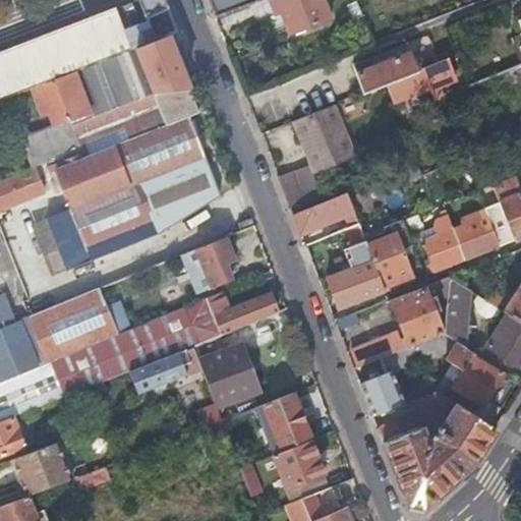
[(139,0),(147,15),(149,21),(157,41),(168,37),(177,33),(164,0),(139,0)]
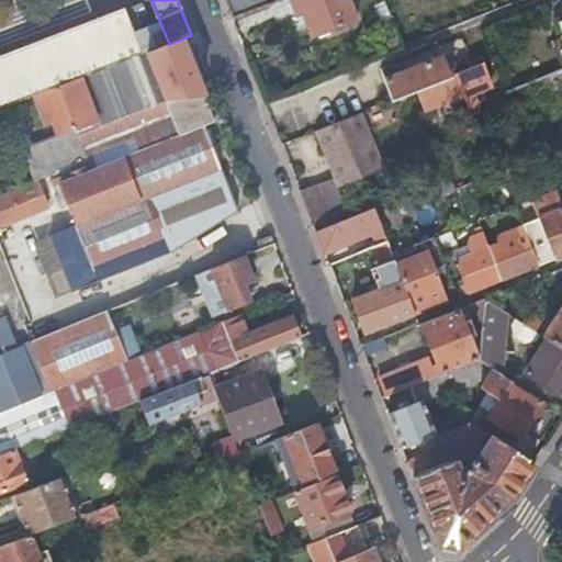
[(224,0),(233,19),(270,4),(281,0),(224,0)]
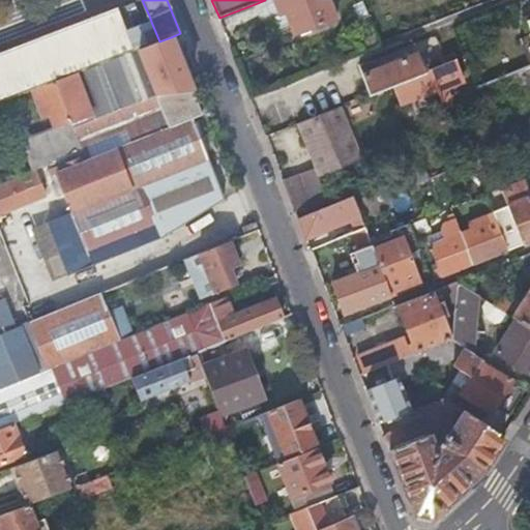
[(280,12),(274,0),(265,0),(255,4),(261,20),(280,12)]
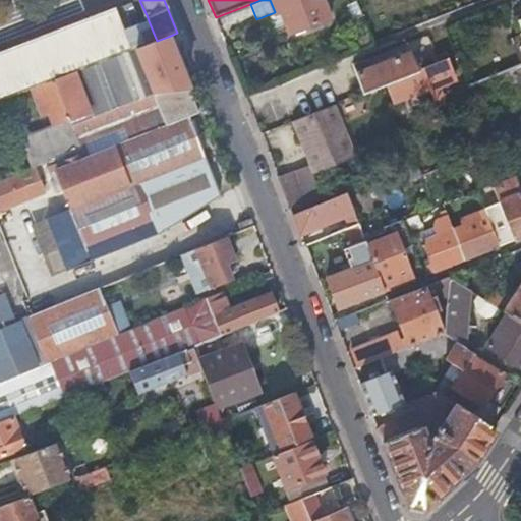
[(270,0),(275,12),(276,13),(281,12),(289,33),(330,17),(323,0),(270,0)]
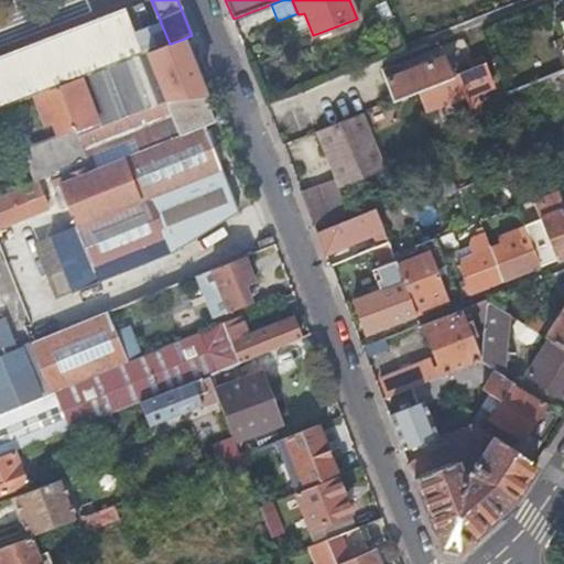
[(60,86),(144,54),(137,33),(127,9),(0,56),(0,108),(42,93),(60,86)]
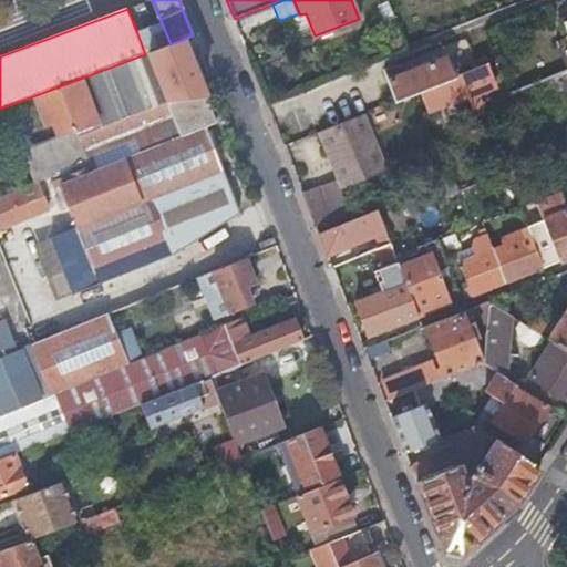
[(508,92),(518,116),(566,95),(566,20),(563,22),(566,33),(566,35),(555,42),(566,70),(508,92)]
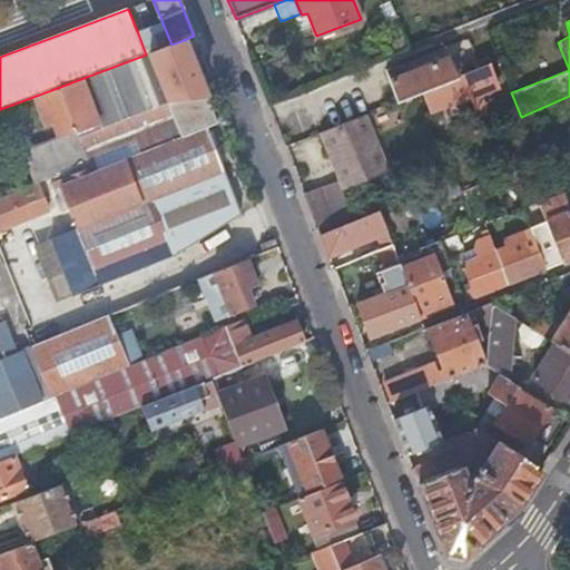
[(138,33),(146,55),(172,45),(163,23),(138,33)]
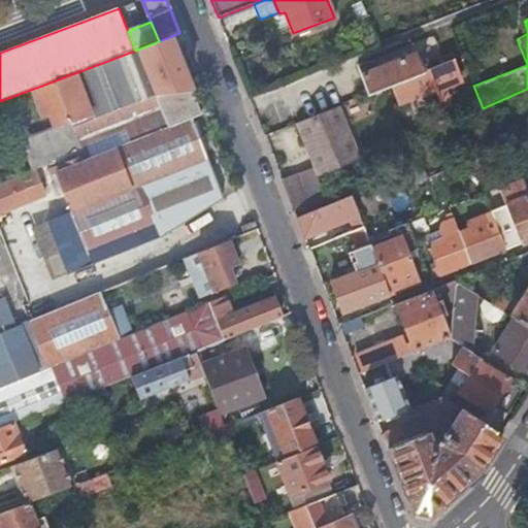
[(374,35),(372,30),(361,34),(367,47),(377,43),(374,35)]
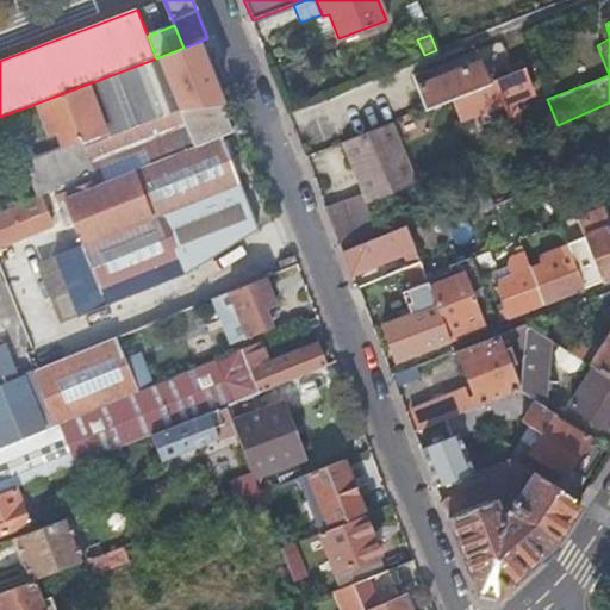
[(41,194),(54,188),(58,200),(64,198),(81,244),(53,255),(63,284),(76,318),(105,306),(185,273),(256,228),(221,136),(231,131),(221,105),(222,105),(197,43),(184,48),(156,58),(64,93),(45,100),(62,145),(33,156),(27,169),(37,195),(41,194)]
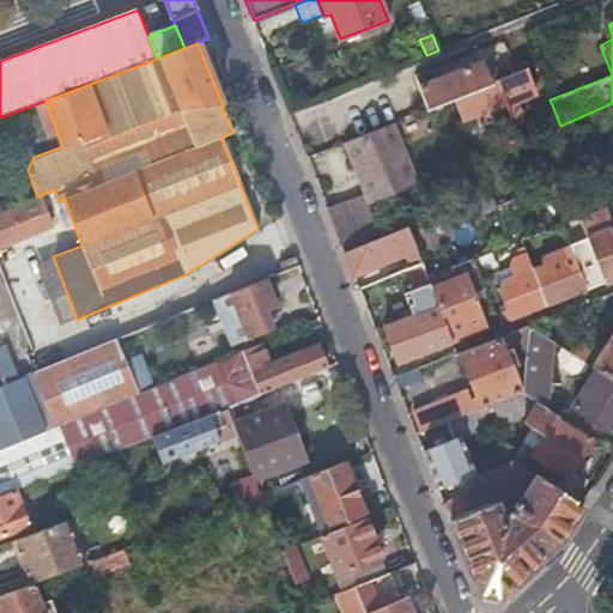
[(481,61),(419,87),(428,109),(436,105),(453,99),(459,114),(462,123),(490,113),(486,103),(502,97),(505,105),(534,93),(526,71),(527,71),(525,62),(513,67),(515,73),(496,82),(490,84),(486,74),(481,61)]
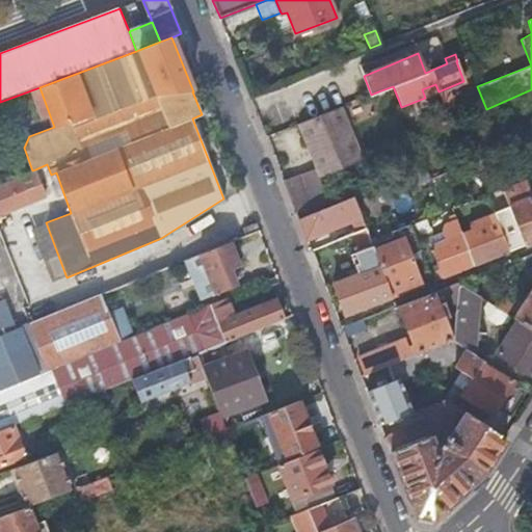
[(311,147),(322,176),(361,160),(340,107),(298,124),(308,148),(311,147)]
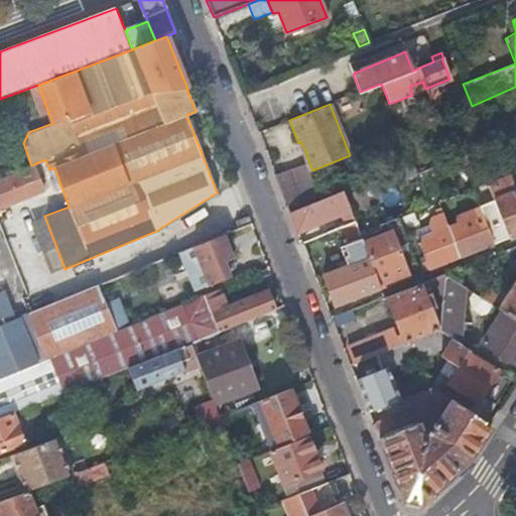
[(306,163),(309,171),(312,170),(301,142),(298,143),(306,163)]
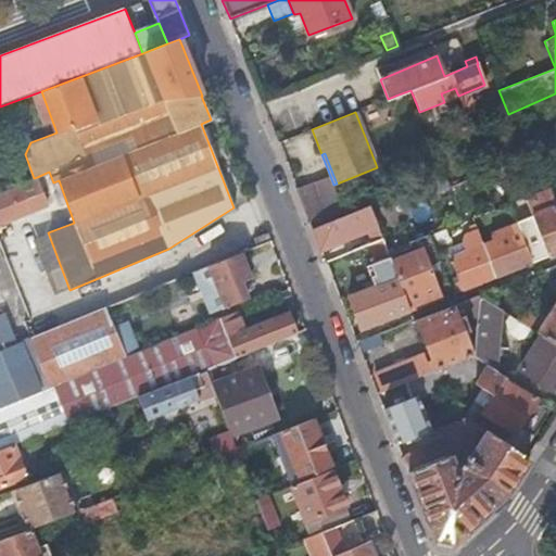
[(311,224),(343,211),(333,185),(330,176),(298,189),(301,198),(311,224)]
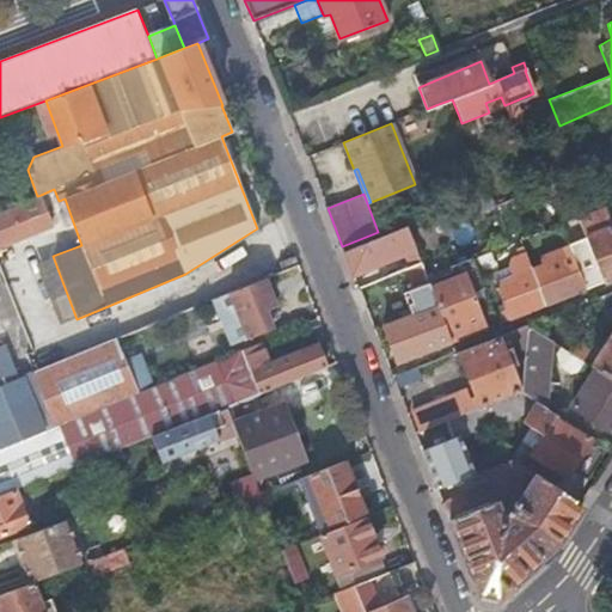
[(0,209),(0,246),(51,226),(41,195),(37,196),(22,202),(0,209)]
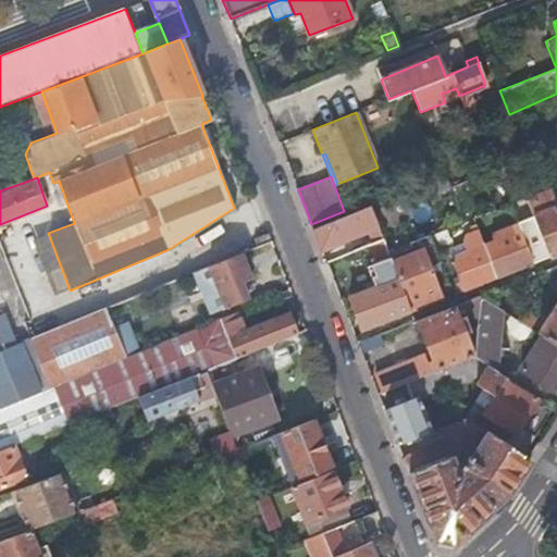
[(542,190),(525,198),(549,257),(556,252),(556,212),(555,207),(547,188),(542,190)]
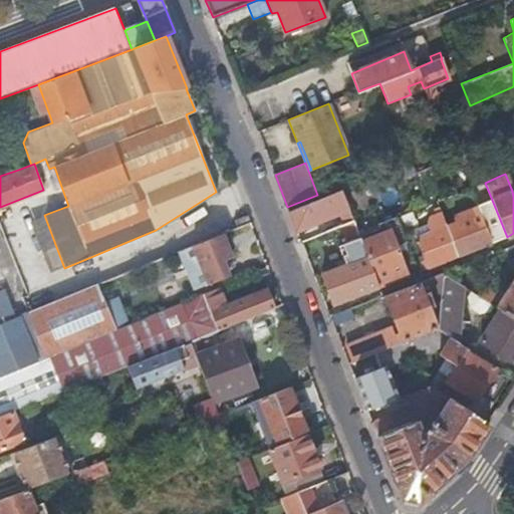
[(297,231),(349,210),(341,191),(289,212),(297,231)]
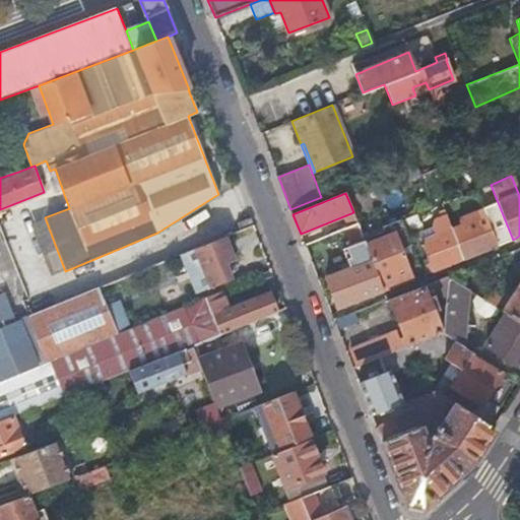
[(450,223),(445,210),(439,213),(441,218),(435,221),(434,226),(437,235),(421,242),(430,261),(426,262),(430,272),(434,271),(464,259),(453,230),(452,229),(450,223)]
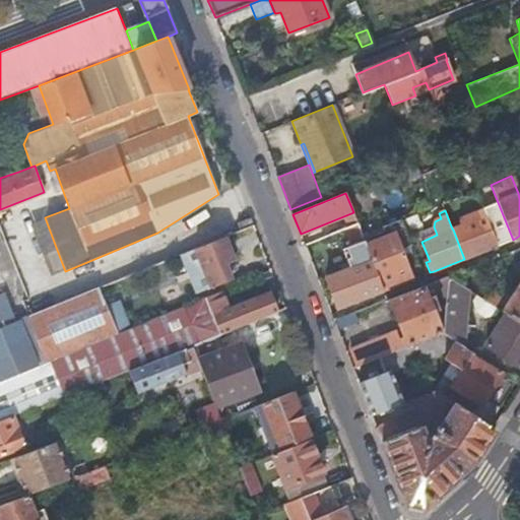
[(403,220),(407,231),(419,225),(415,215),(403,220)]
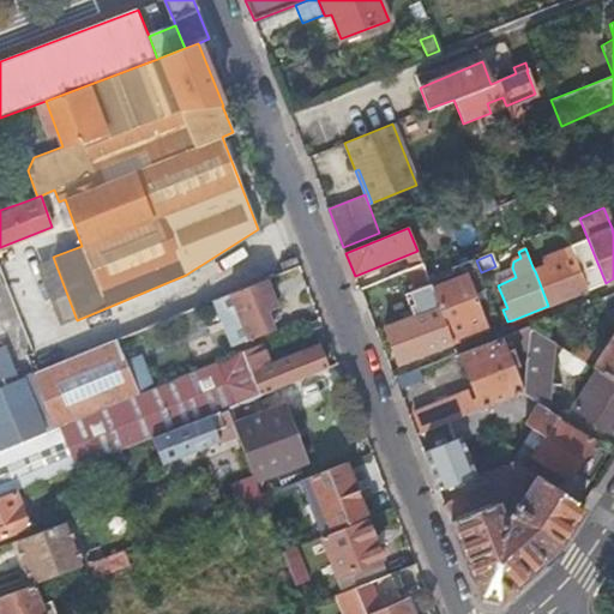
[(282,272),(298,265),(295,257),(278,264),(282,272)]
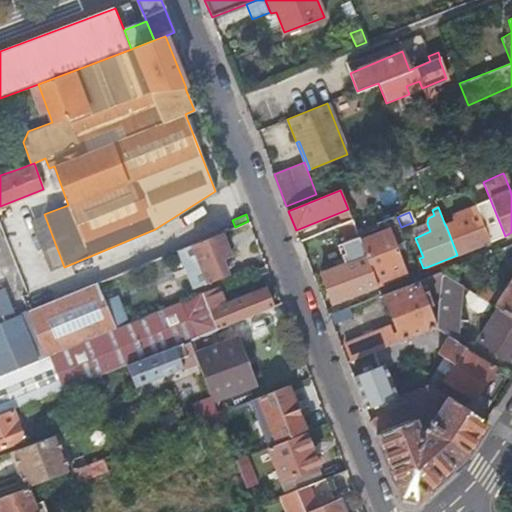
[(446,226),(457,255),(500,238),(493,219),(486,222),(484,217),(477,220),(474,214),(449,224),(447,219),(443,220),(445,225),(446,226)]
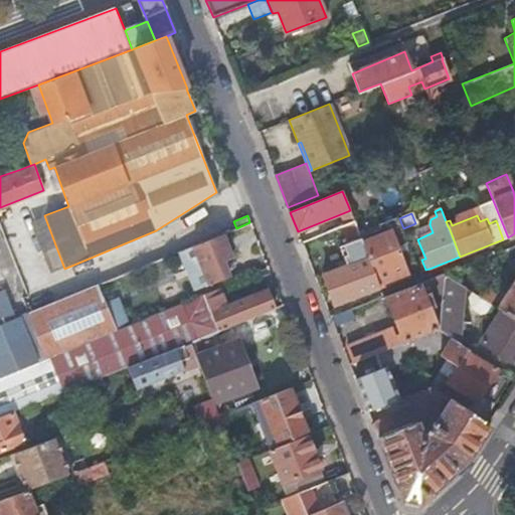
[(398,245),(408,241),(403,228),(399,218),(359,234),(368,259),(380,288),(410,276),(398,245)]
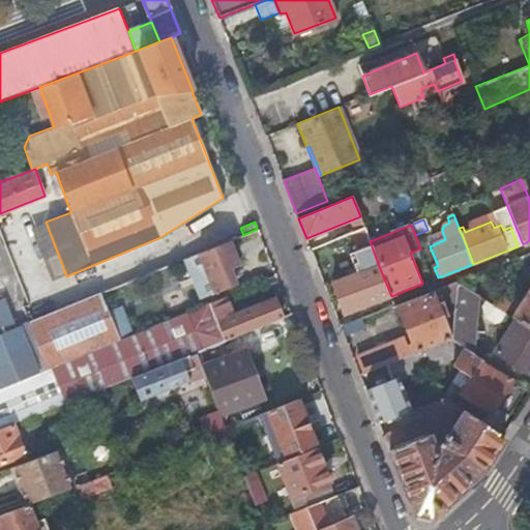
[(345,315),(391,296),(379,266),(370,241),(364,228),(353,233),(360,251),(351,254),(358,274),(333,284),(345,315)]
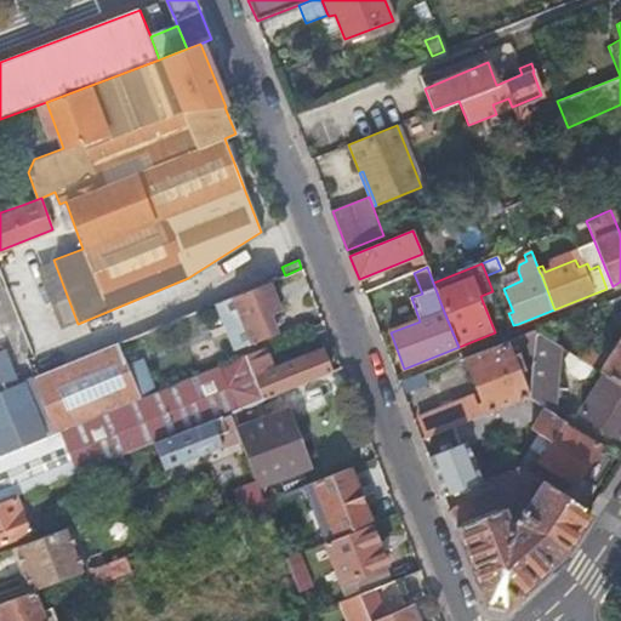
[(279,309),(268,283),(232,296),(216,303),(233,349),(250,343),(275,332),(271,320),(273,313),(279,309)]
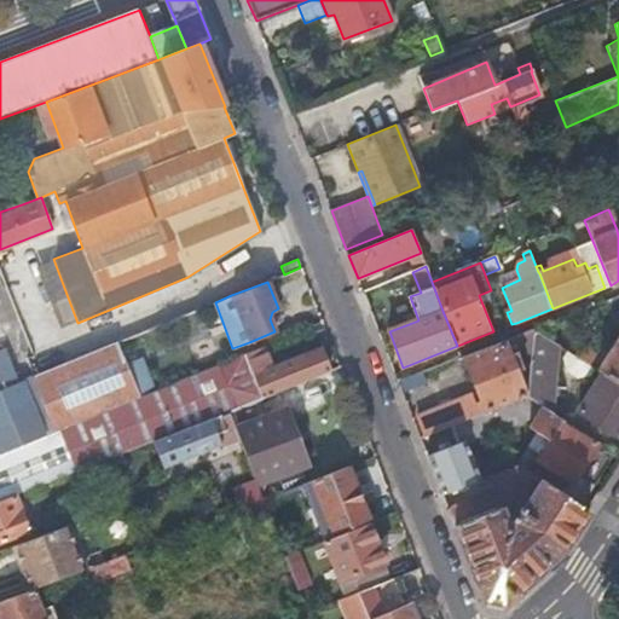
[(533,329),(509,337),(504,340),(510,354),(516,352),(532,346),(533,329)]
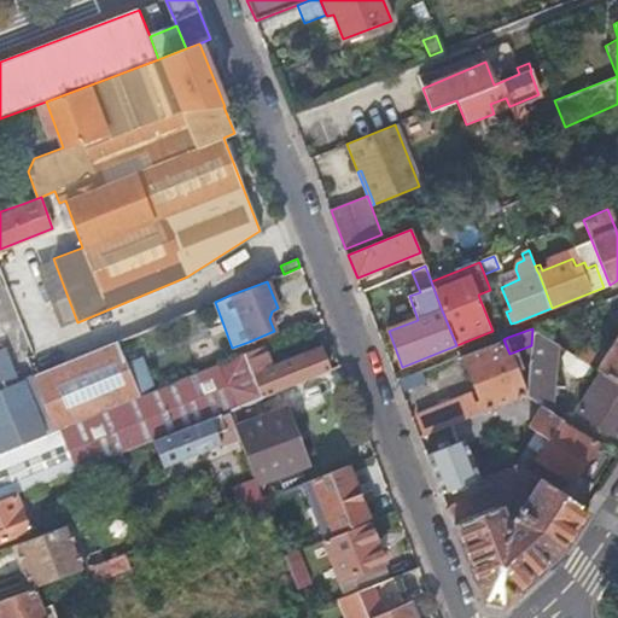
[(557,344),(532,328),(531,345),(526,395),(542,404),(543,406),(551,410),(557,344)]
